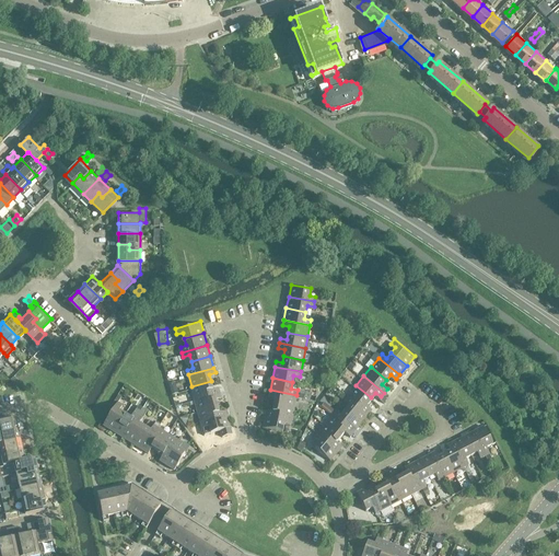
[(211,381),(191,386),(195,397),(220,391),(219,385),(212,387),(211,381)]
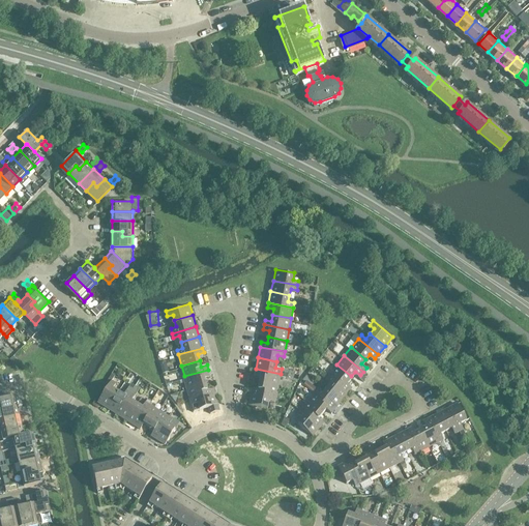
[(329,373),(349,389),(352,385),(347,381),(351,376),(336,364),(329,373)]
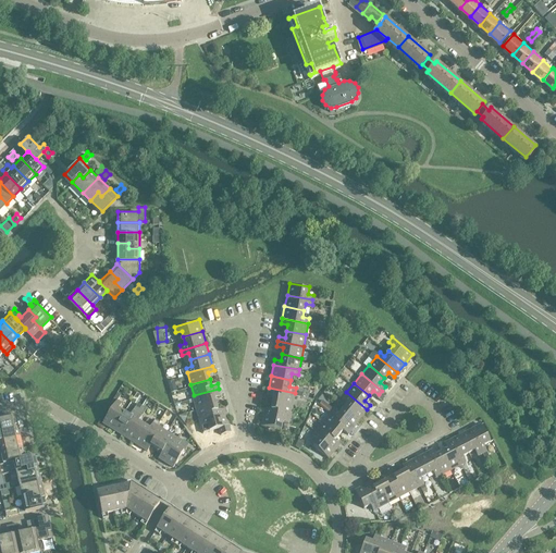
[(273,401),(293,404),(295,393),(269,388),(268,393),(274,394),(273,401)]
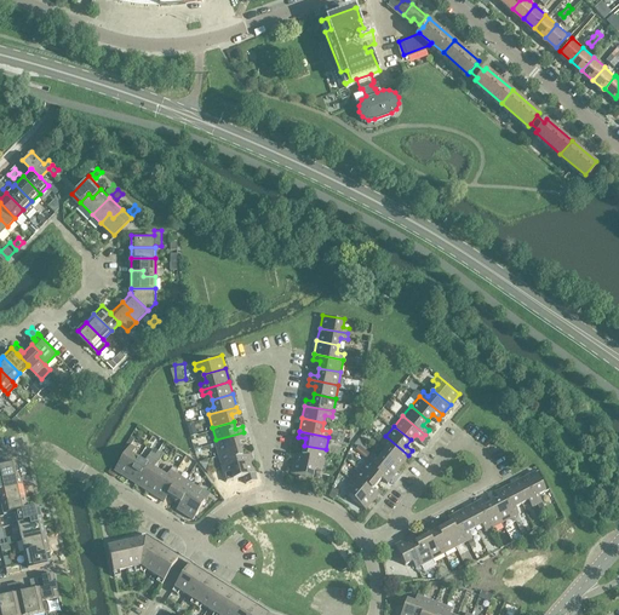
[(219,453),(241,447),(239,440),(246,437),(244,432),(216,440),(219,453)]
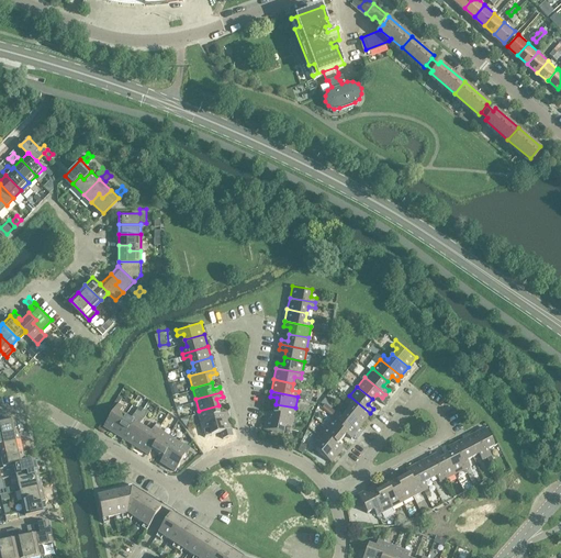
[(370,413),(349,395),(346,400),(351,403),(347,409),(362,422),(370,413)]
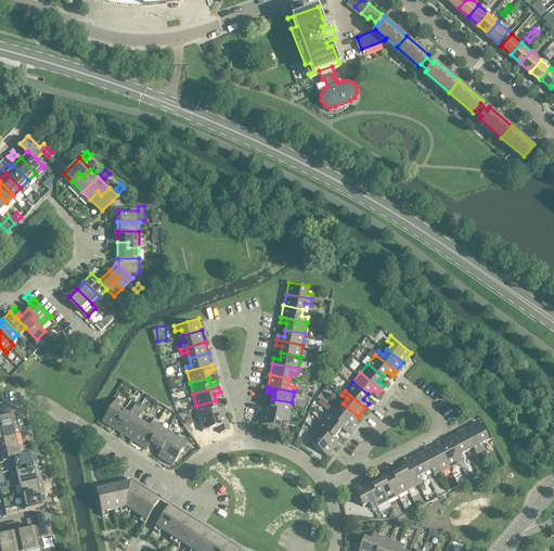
[(103,418),(113,424),(124,408),(118,405),(121,399),(117,396),(103,418)]
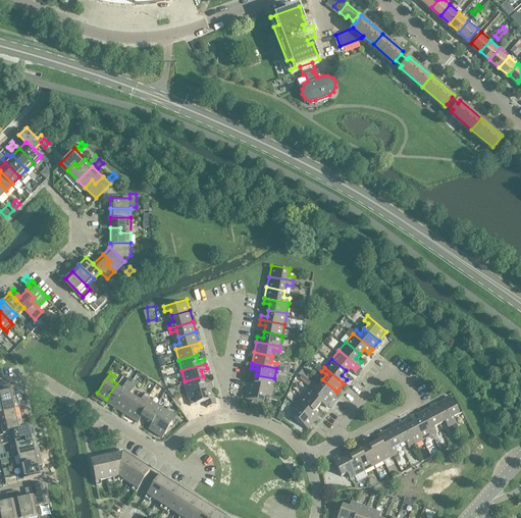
[(249,380),(248,384),(272,390),(274,378),(256,375),(255,381),(249,380)]
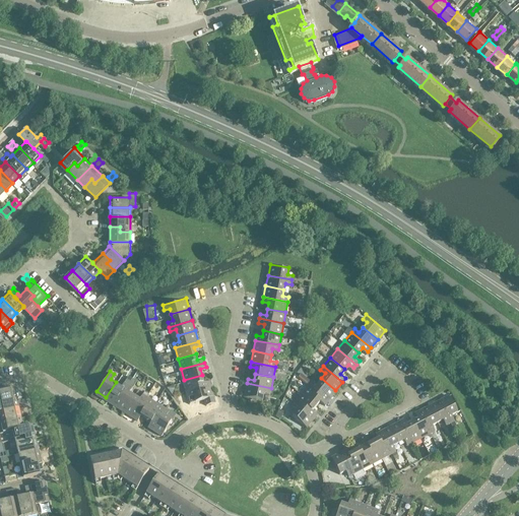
[(202,375),(184,380),(187,390),(210,383),(209,379),(203,380),(202,375)]
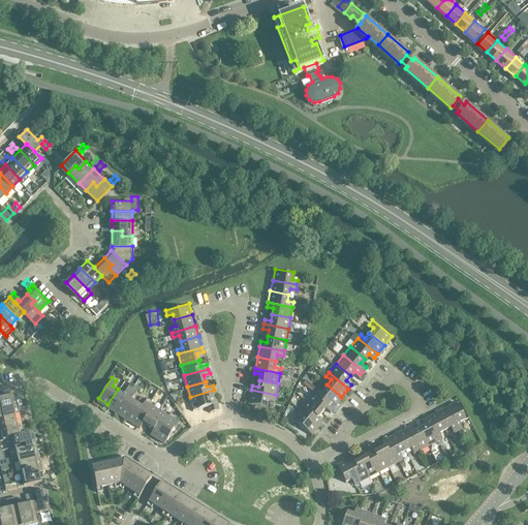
[(118,410),(127,417),(137,401),(131,397),(138,385),(134,382),(133,385),(118,410)]
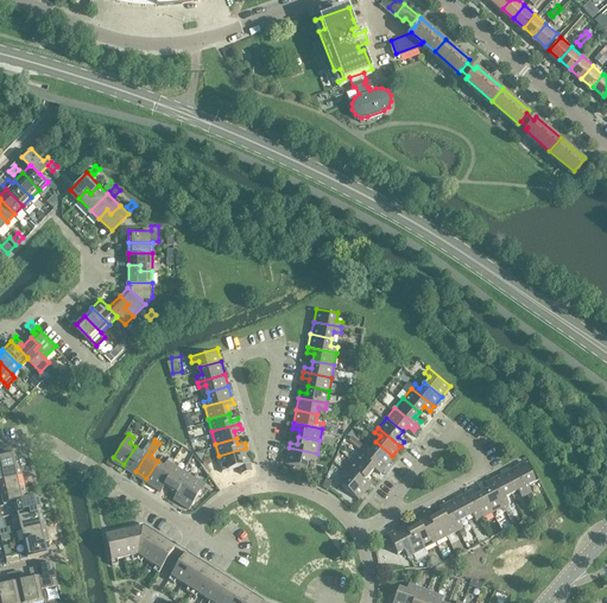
[(141,450),(136,446),(124,464),(136,471),(153,443),(149,440),(141,450)]
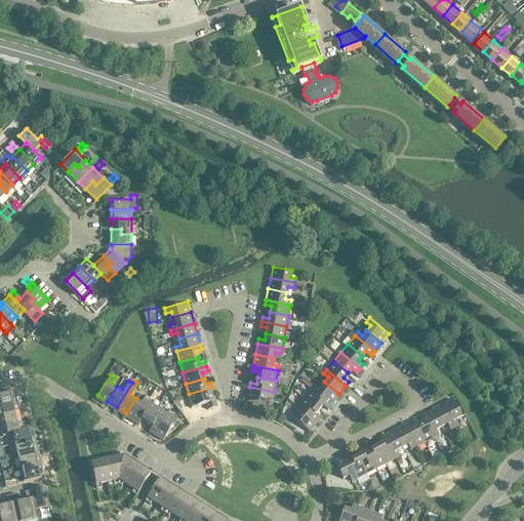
[(338,394),(324,382),(320,387),(315,383),(312,387),(331,402),(338,394)]
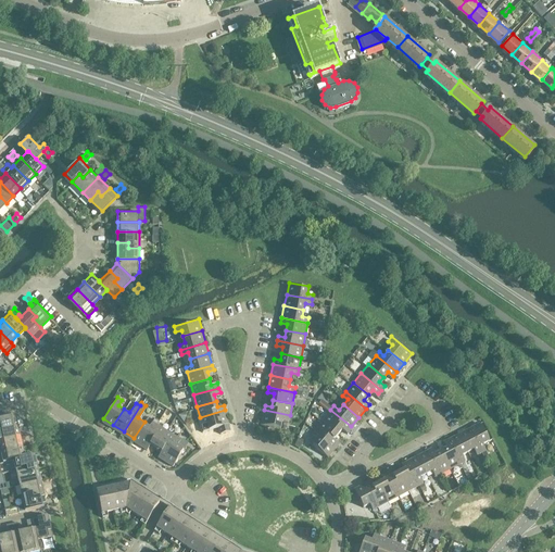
[(225,410),(200,417),(201,423),(207,421),(210,427),(229,422),(225,410)]
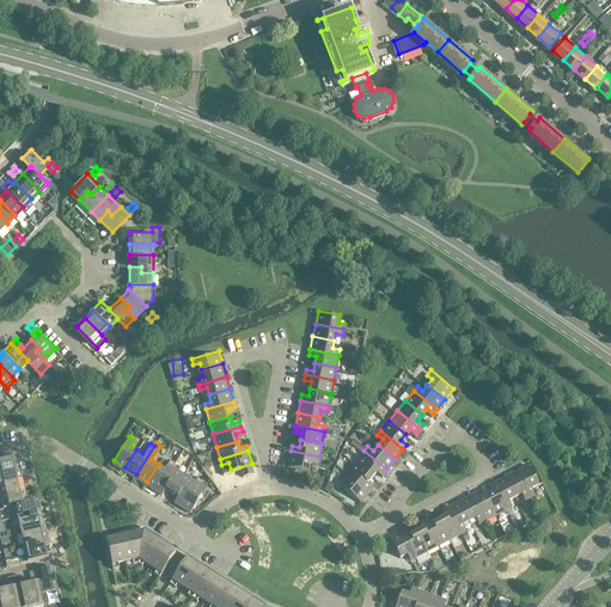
[(319,457),(291,451),(288,464),(310,468),(311,460),(318,461),(319,457)]
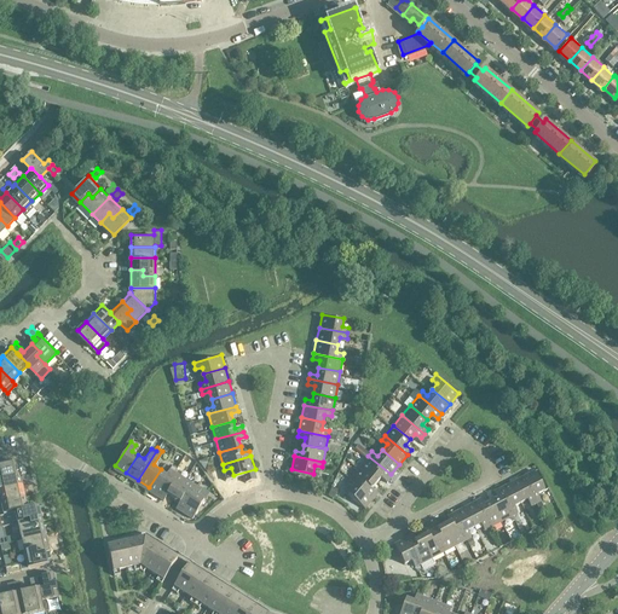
[(361,465),(377,480),(382,474),(387,479),(391,474),(368,456),(361,465)]
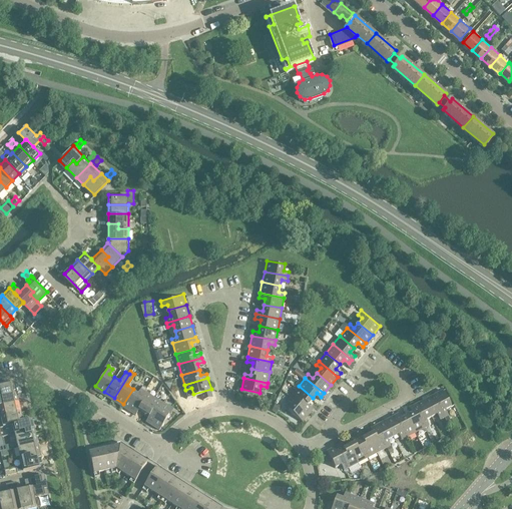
[(0,394),(17,391),(22,390),(21,384),(20,384),(19,380),(0,384),(0,394)]
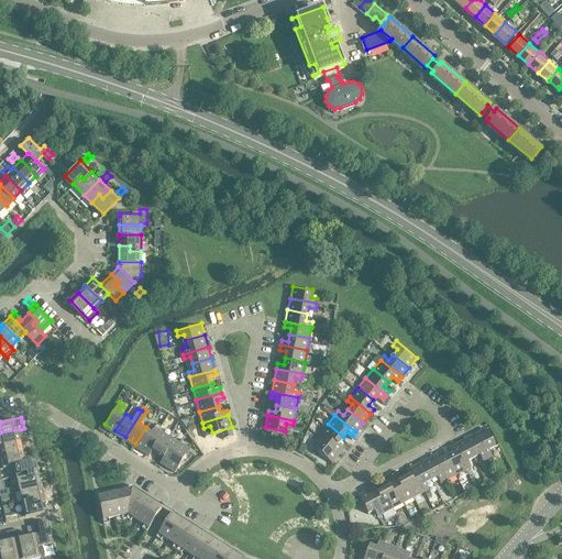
[(135,444),(145,450),(160,427),(162,425),(156,422),(152,430),(146,427),(135,444)]
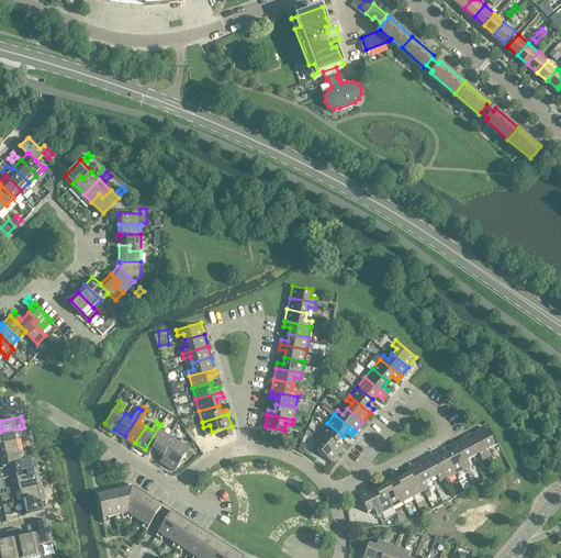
[(320,433),(340,449),(344,446),(338,442),(343,436),(327,423),(320,433)]
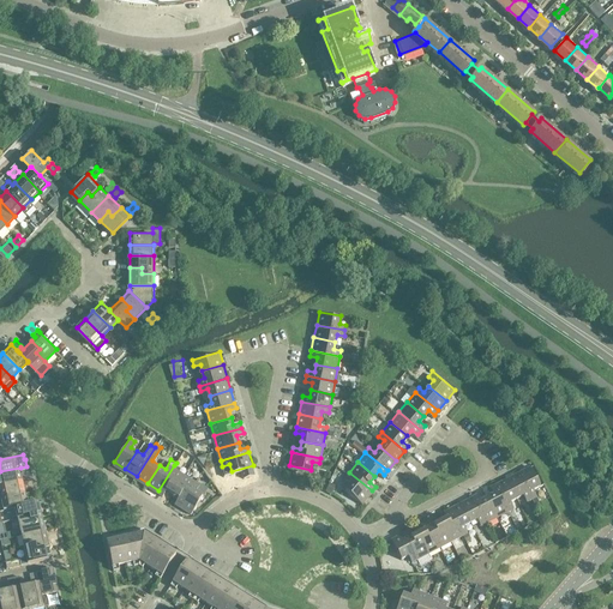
[(518,470),(533,496),(538,494),(534,487),(541,482),(530,463),(518,470)]
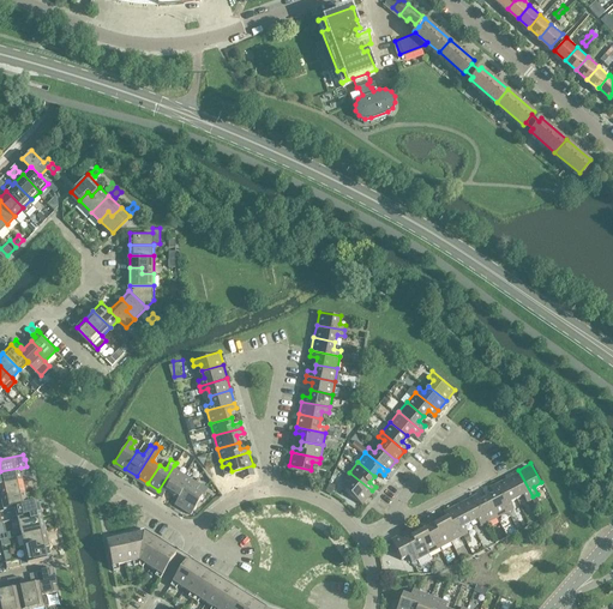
[(167,487),(173,490),(185,472),(174,465),(158,490),(163,493),(167,487)]
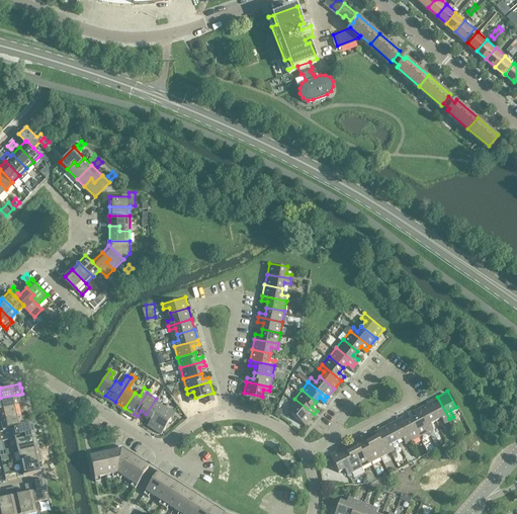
[(0,398),(0,408),(19,404),(17,395),(0,398)]
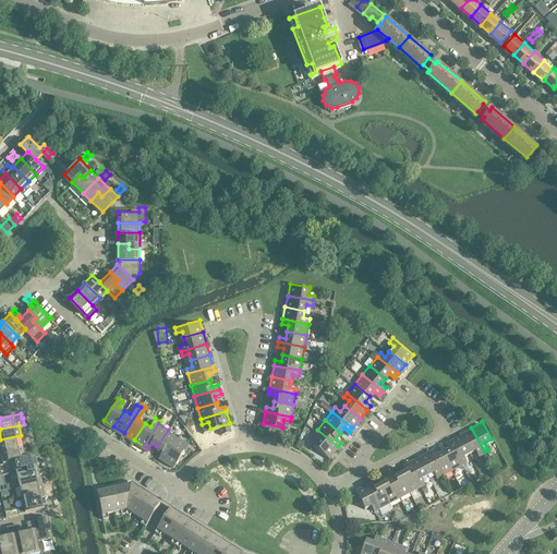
[(484,452),(471,428),(461,433),(471,450),(476,448),(480,454),(484,452)]
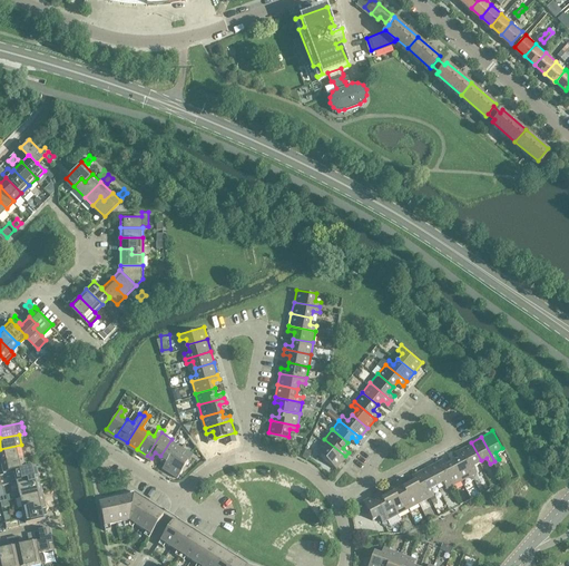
[(163,466),(167,468),(182,446),(172,439),(160,456),(167,460),(163,466)]
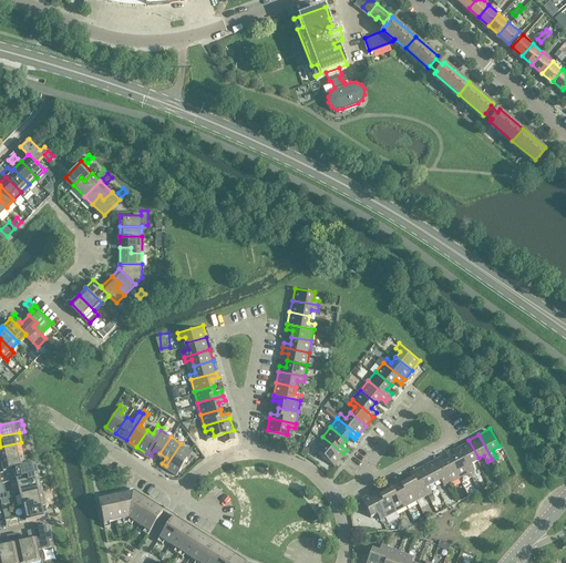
[(343,453),(322,437),(319,440),(323,444),(319,450),(336,463),(343,453)]
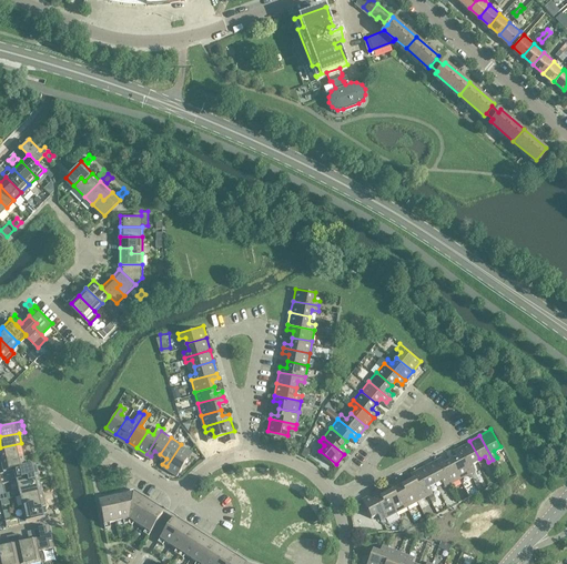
[(479,459),(469,441),(458,446),(472,471),(476,467),(473,462),(479,459)]
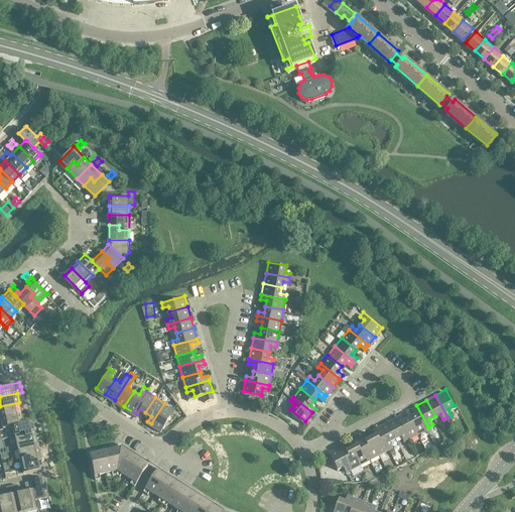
[(0,406),(0,408),(2,416),(21,412),(19,402),(0,406)]
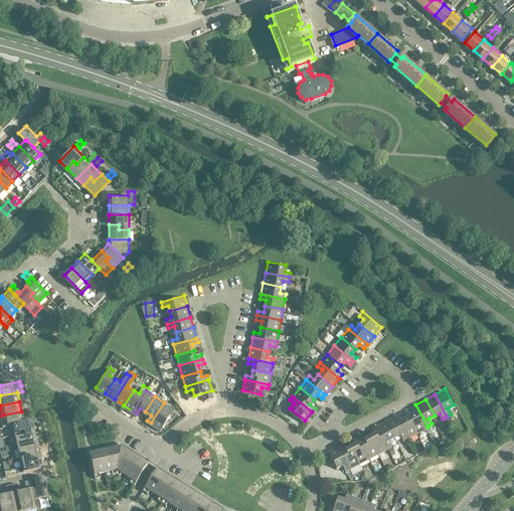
[(164,402),(151,422),(161,429),(171,413),(165,409),(168,404),(164,402)]
